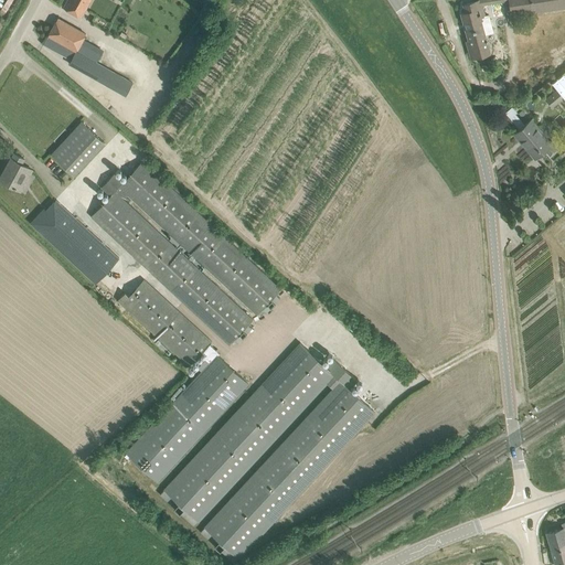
[(67,0),(63,8),(81,18),(89,0),(67,0)]
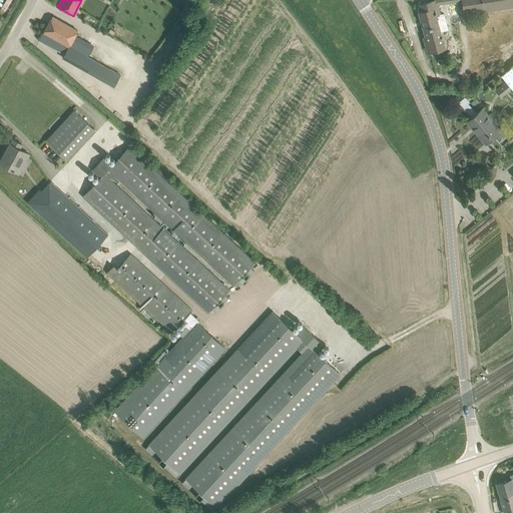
[(423,11),(419,12),(426,37),(426,38),(430,37),(433,48),(443,45),(443,43),(440,33),(440,31),(445,30),(447,26),(444,17),(440,15),(441,15),(438,5),(436,0),(435,0),(421,4),(423,11)]
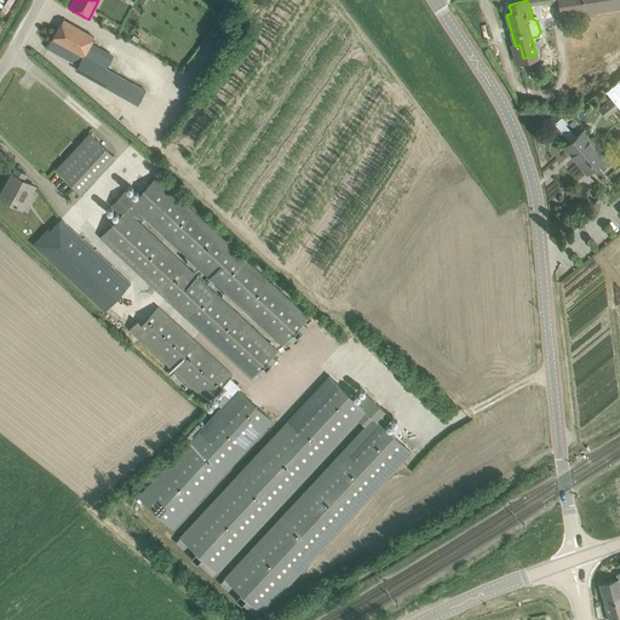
[(619,0),(557,0),(558,3),(560,16),(586,12),(586,15),(619,10),(619,0)]
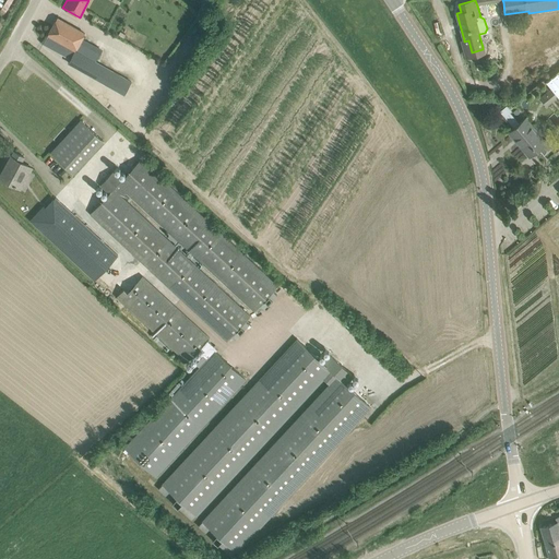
[(75,50),(85,34),(57,19),(47,35),(75,50)]
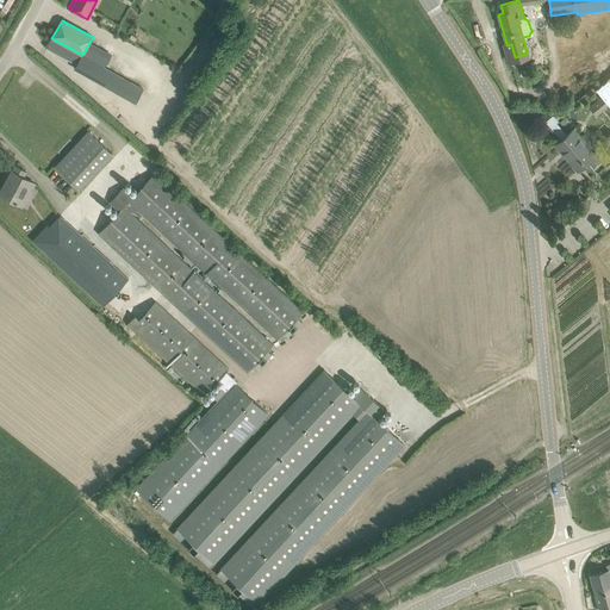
[(76,66),(75,68),(114,91),(114,89),(136,101),(143,89),(104,68),(82,55),(76,66)]
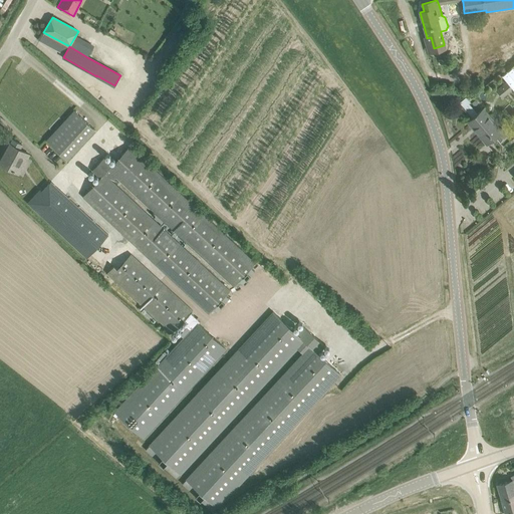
[(513,65),(502,76),(513,90),(513,65)]
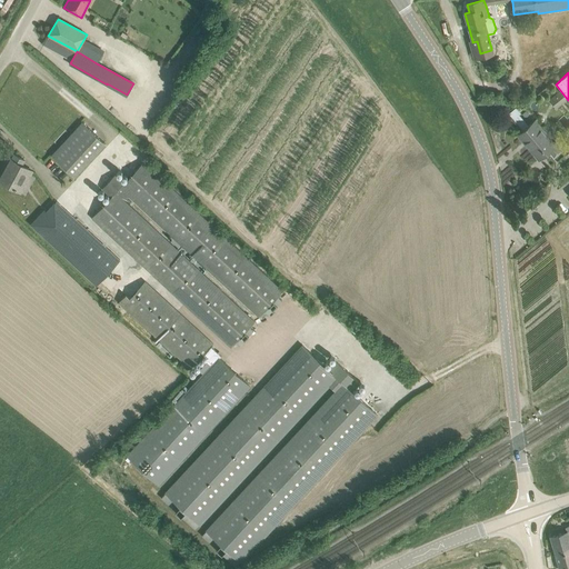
[(555,108),(567,99),(562,92),(550,101),(555,108)]
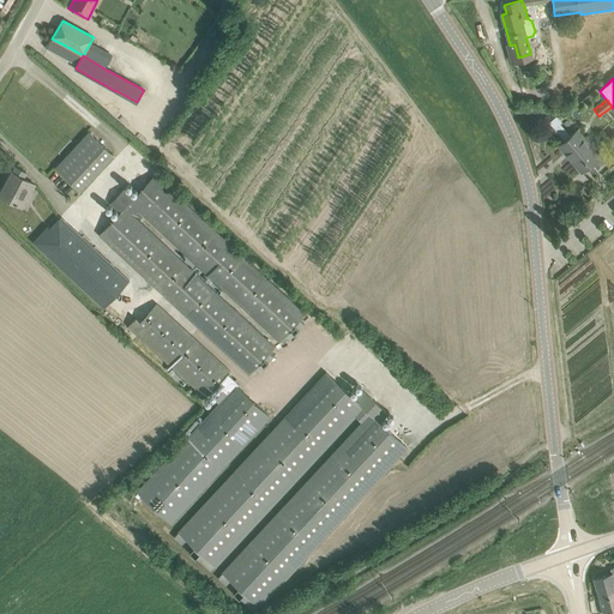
[(608,163),(601,155),(597,157),(587,144),(588,143),(577,130),(558,145),(581,173),(591,163),(597,172),(608,163)]
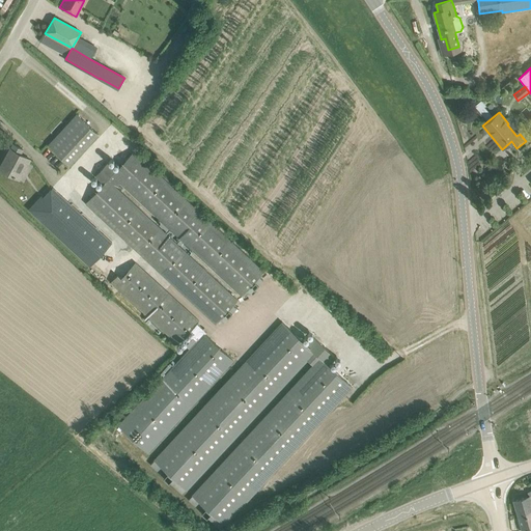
[(98,134),(77,114),(48,145),(70,165),(98,134)]
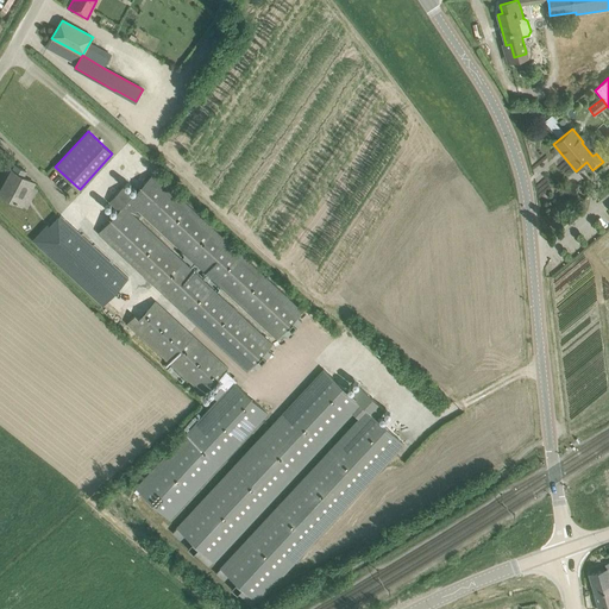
[(26,171),(14,165),(12,171),(13,173),(7,182),(10,183),(2,195),(13,201),(22,205),(31,187),(27,184),(30,181),(24,177),(26,171)]
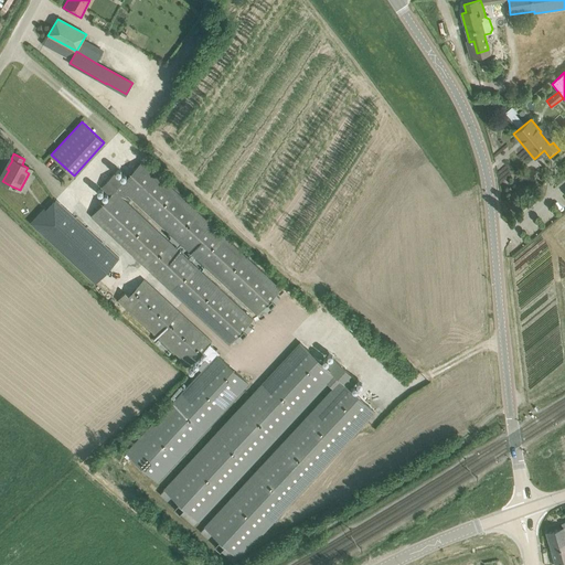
[(102,188),(110,195),(91,216),(230,344),(253,319),(124,200),(128,194),(257,315),(281,289),(142,161),(124,181),(115,173),(102,188)]
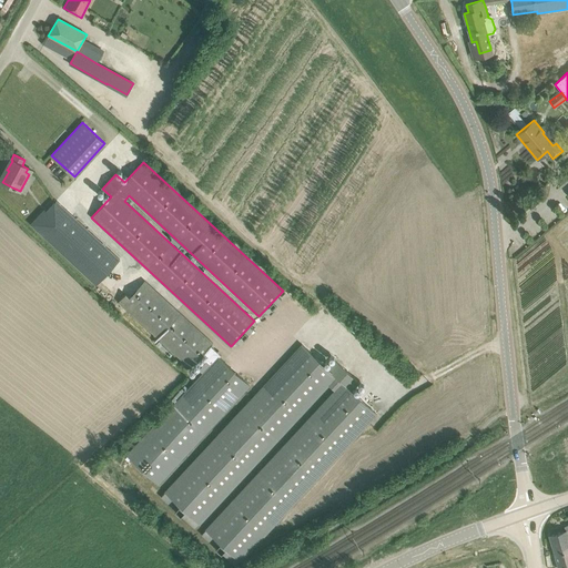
[(57,201),(47,211),(52,216),(39,232),(95,284),(120,259),(57,201)]
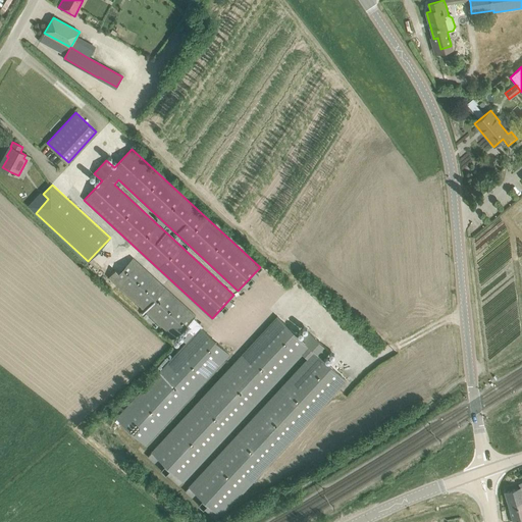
[(196,315),(133,258),(118,273),(115,270),(109,277),(174,337),(188,324),(194,318),(196,315)]
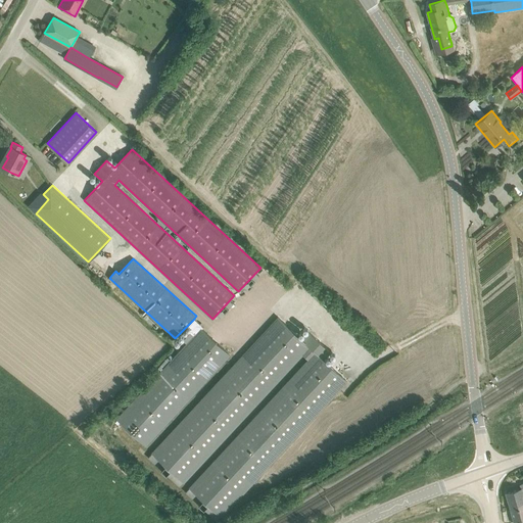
[(148,458),(180,486),(302,354),(308,360),(186,492),(217,521),(270,464),(271,466),(292,442),(291,441),(346,381),(324,360),(330,352),(307,331),(301,339),(278,318),(148,458)]
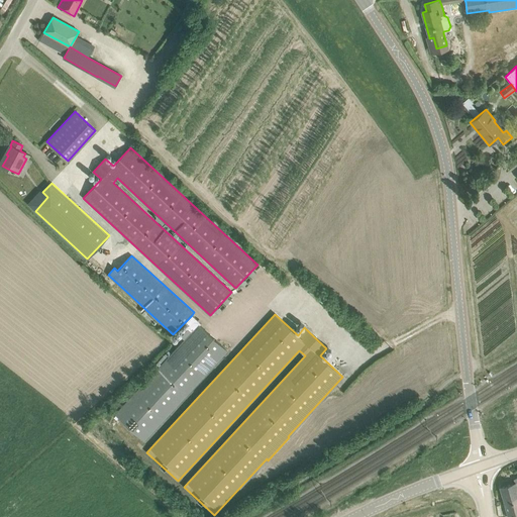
[(186,321),(190,324),(187,327),(188,328),(192,332),(185,340),(115,414),(116,414),(113,417),(117,420),(119,417),(143,440),(227,350),(199,325),(201,323),(192,315),(186,321)]
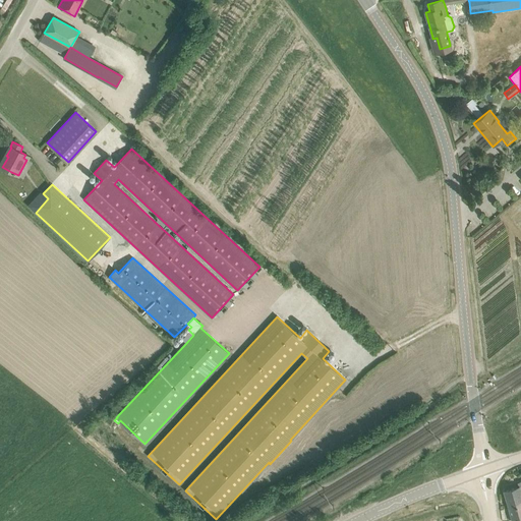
[(504,491),(509,508),(520,505),(520,480),(517,482),(519,487),(504,491)]
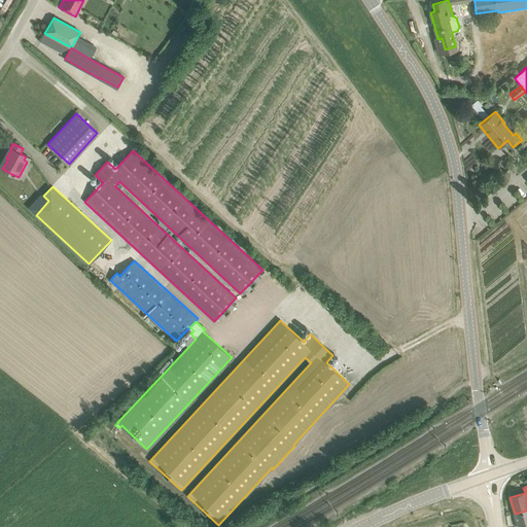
[(526,511),(515,514),(518,526),(524,526),(526,526),(526,511)]
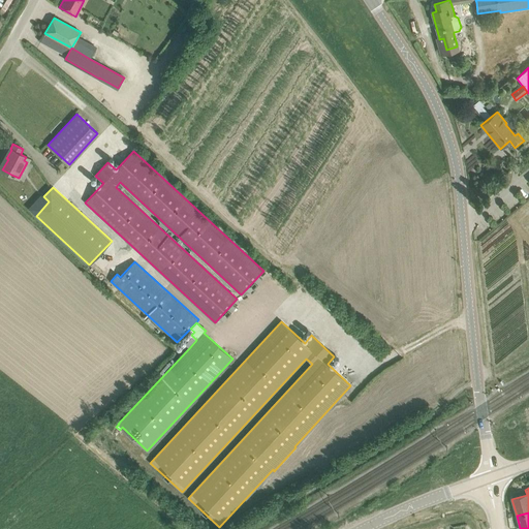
All buildings are outlined.
